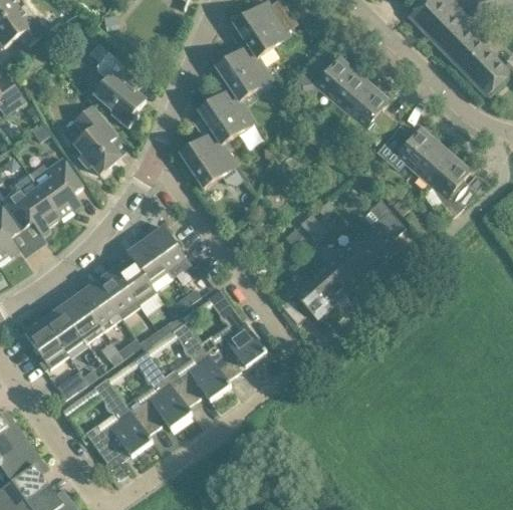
[(0,25),(21,11),(13,0),(0,0),(0,25)]
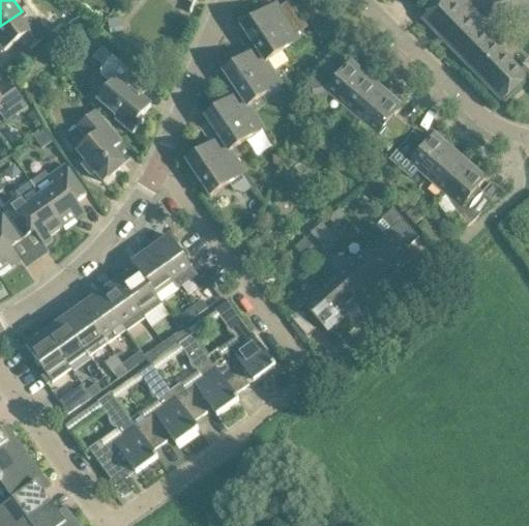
[(437,0),(421,16),(501,97),(525,75),(498,46),(504,39),(466,0),(437,0)]
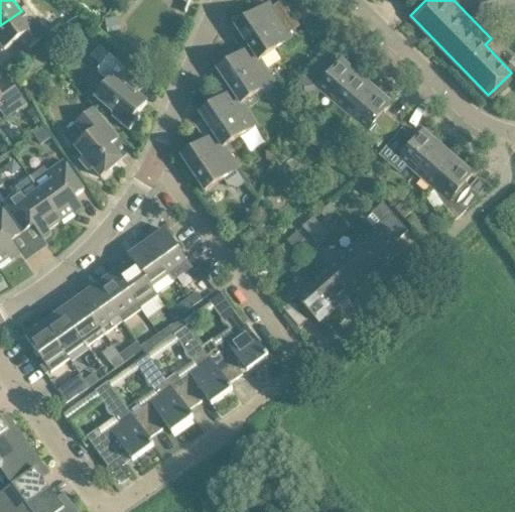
[(470,0),(475,14),(514,2),(514,0),(470,0)]
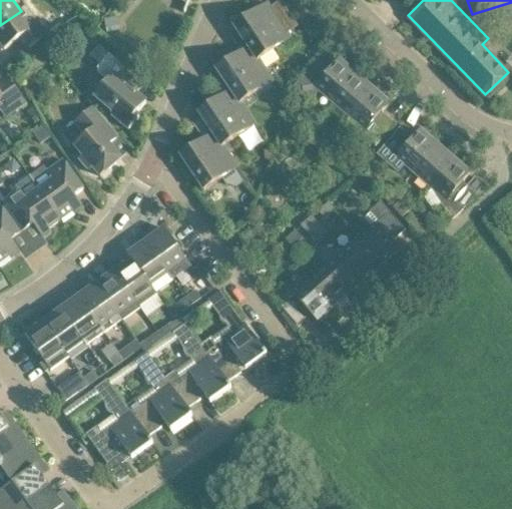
[(257,57),(273,46),(290,35),(266,1),(232,23),(247,44),(257,57)]
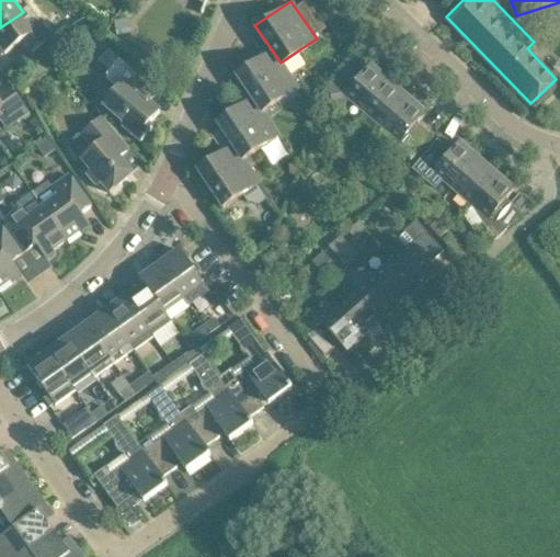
[(25,54),(43,42),(50,36),(36,15),(30,20),(23,12),(0,27),(0,46),(3,52),(16,43),(25,54)]
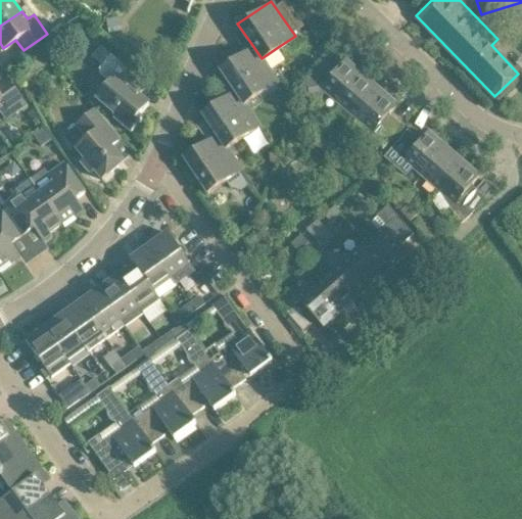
[(136,74),(109,51),(99,43),(90,54),(100,62),(98,64),(99,71),(105,77),(105,82),(95,95),(113,111),(113,115),(131,130),(141,118),(137,114),(148,101),(127,84),(136,74)]
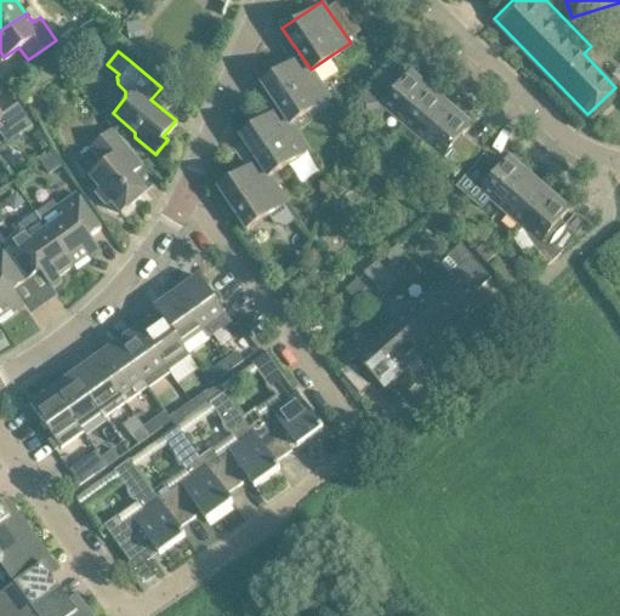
[(329,95),(311,69),(300,53),(261,80),(278,106),(279,106),(289,121),(290,121),(329,95)]
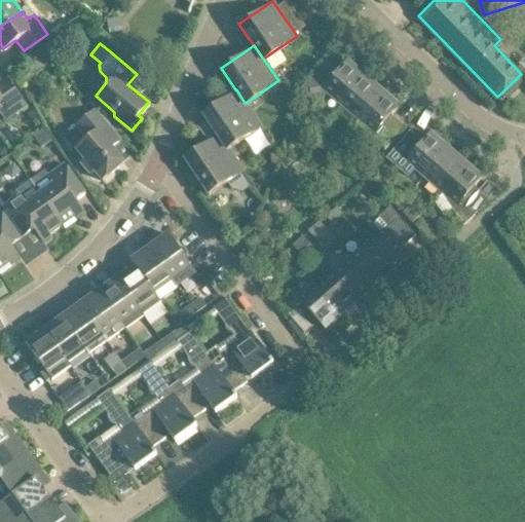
[(340,102),(364,75),(346,60),(339,68),(326,56),(309,75),(300,86),(311,97),(321,96),(326,89),(340,102)]
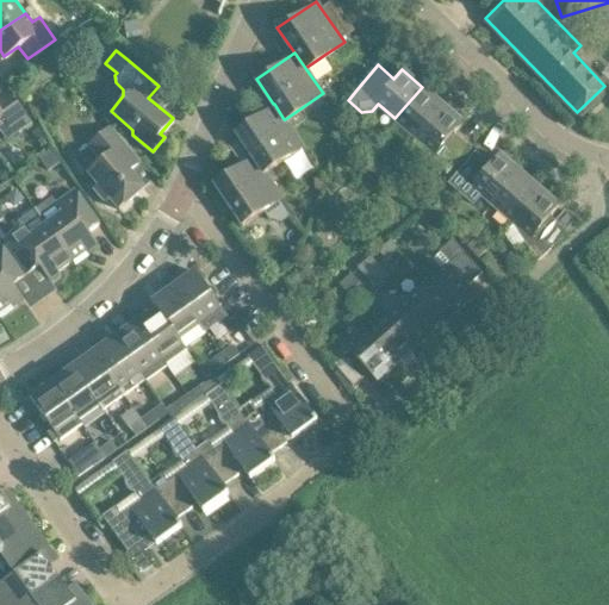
[(31,120),(22,107),(7,87),(0,92),(0,130),(6,138),(31,120)]
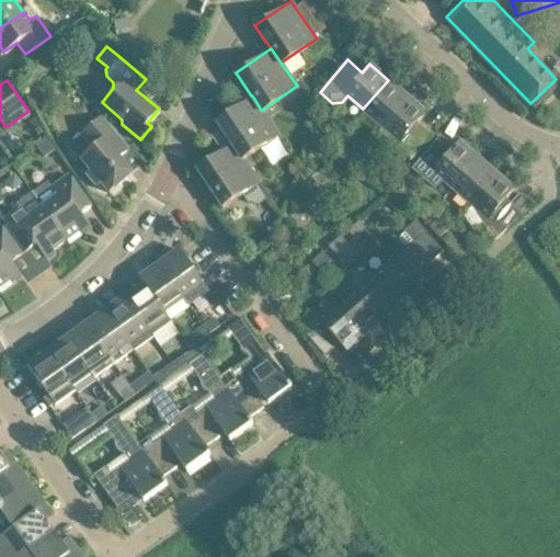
[(381,124),(406,95),(388,80),(363,109),(381,124)]
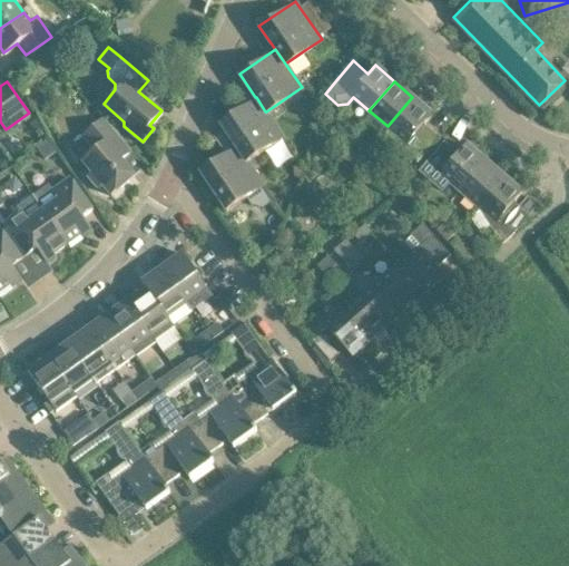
[(282,136),(266,111),(265,111),(256,97),(255,97),(219,122),(235,146),(236,145),(246,159),(282,136)]
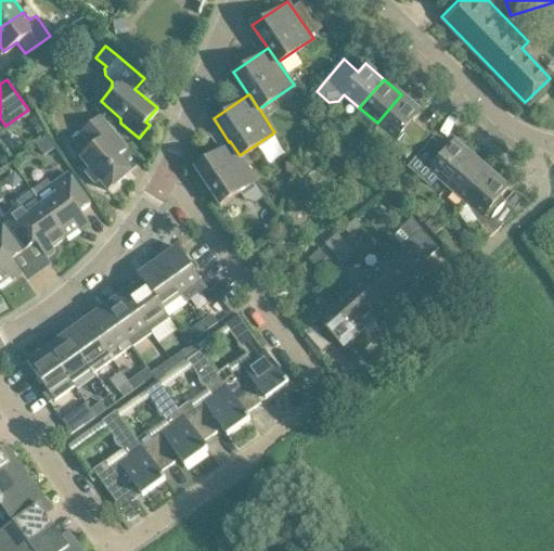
[(410,151),(413,146),(426,131),(412,118),(420,110),(401,94),(377,123),(410,151)]
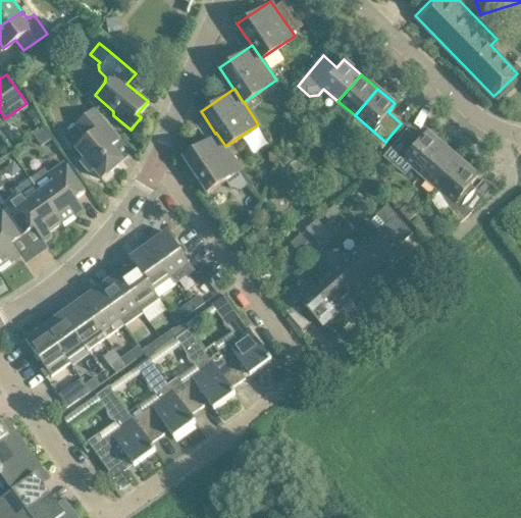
[(120,137),(107,121),(94,105),(73,122),(85,136),(74,145),(83,155),(77,159),(88,171),(93,167),(101,176),(122,159),(110,145),(120,137)]
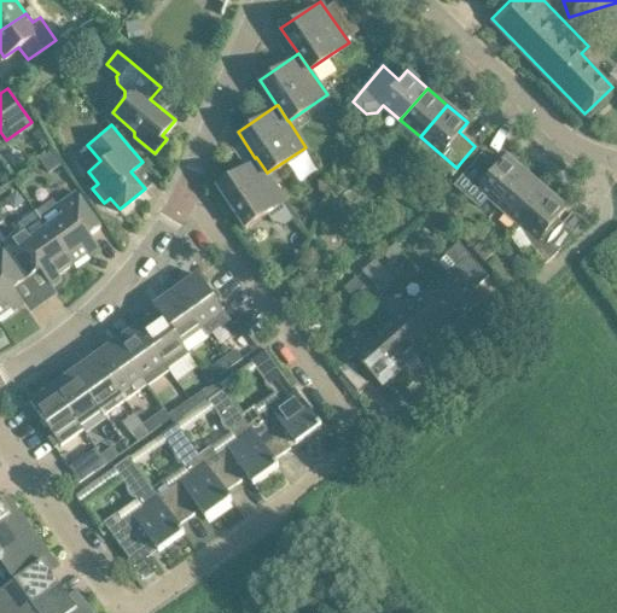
[(51,150),(42,155),(51,167),(59,161),(51,150)]
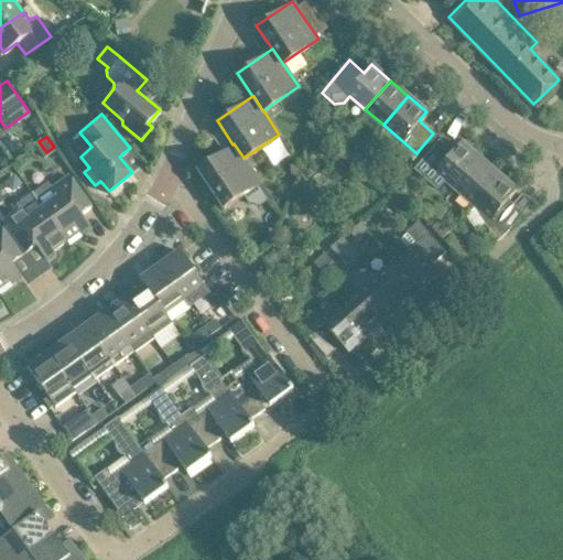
[(454,186),(479,158),(461,141),(453,150),(439,138),(421,158),(454,186)]
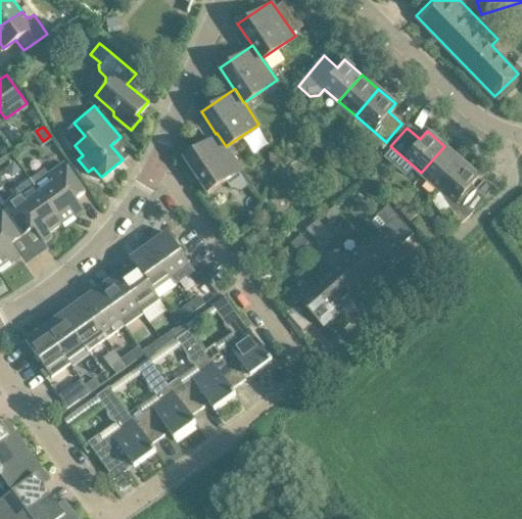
[(240,169),(226,146),(217,133),(216,134),(183,155),(206,191),(225,179),(229,185),(239,188),(246,182),(239,170),(240,169)]
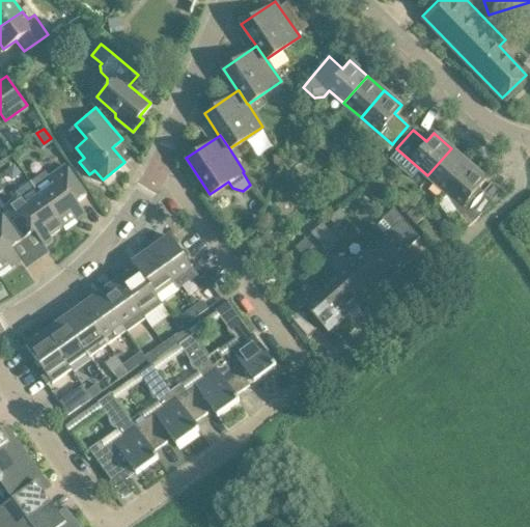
[(335,145),(324,137),(318,144),(329,153),(335,145)]
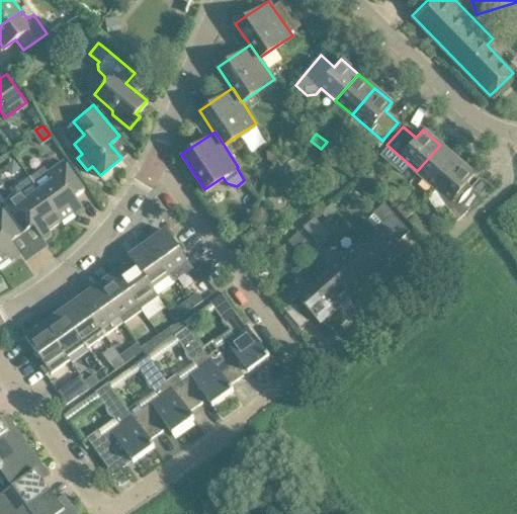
[(434,185),(456,159),(440,145),(417,171),(434,185)]
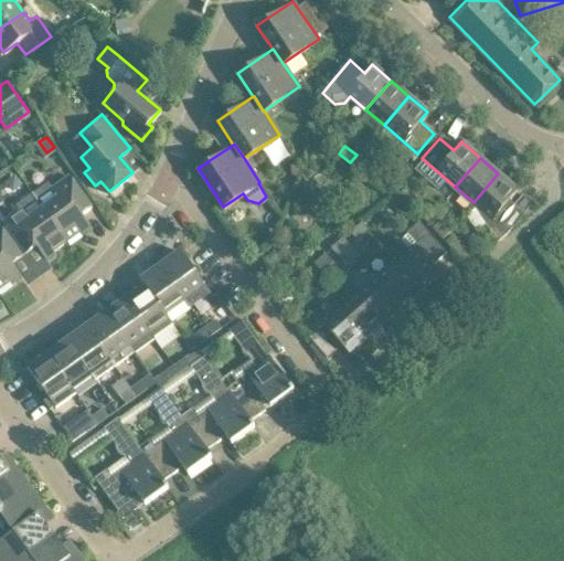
[(68,173),(55,183),(48,172),(29,186),(66,240),(80,230),(82,232),(91,225),(81,212),(91,205),(68,173)]
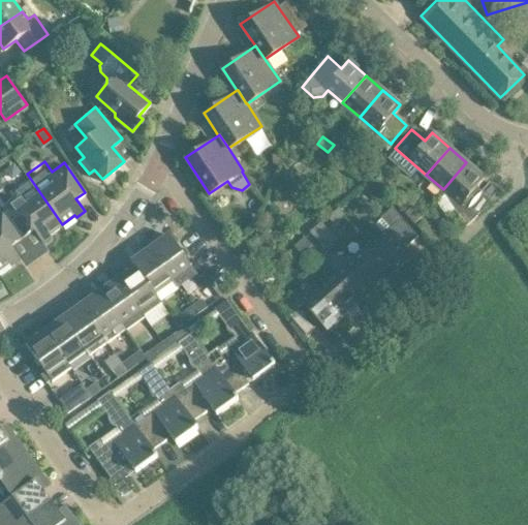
[(463,225),(474,216),(490,197),(476,185),(484,178),(466,162),(443,189),(459,204),(456,208),(465,222),(462,224),(463,225)]
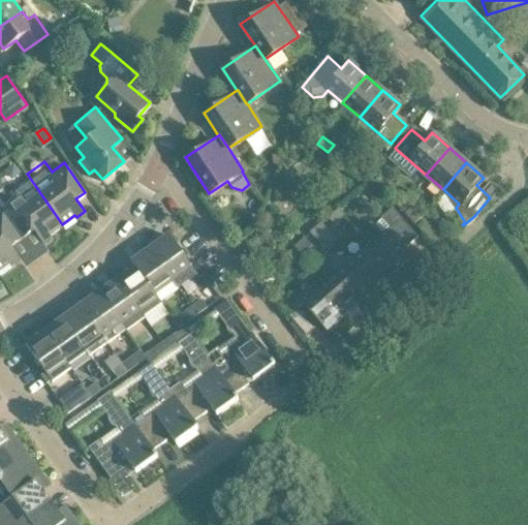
[(49,233),(62,224),(27,174),(8,187),(14,197),(3,206),(24,236),(33,228),(42,242),(51,236),(49,233)]
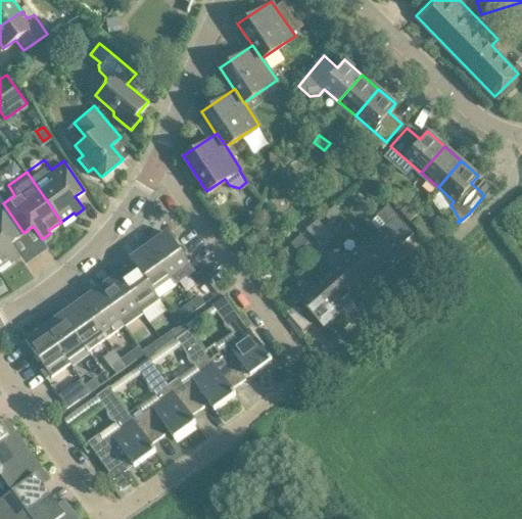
[(413,232),(396,214),(386,202),(357,229),(366,240),(388,267),(406,252),(398,244),(413,232)]
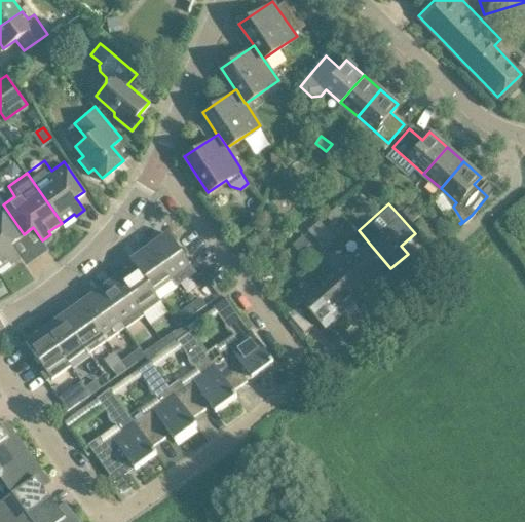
[(411,220),(418,214),(409,203),(402,210),(411,220)]
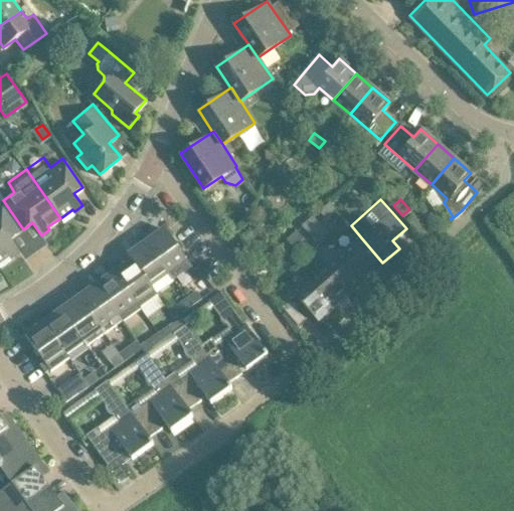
[(324,216),(334,207),(329,200),(319,209),(324,216)]
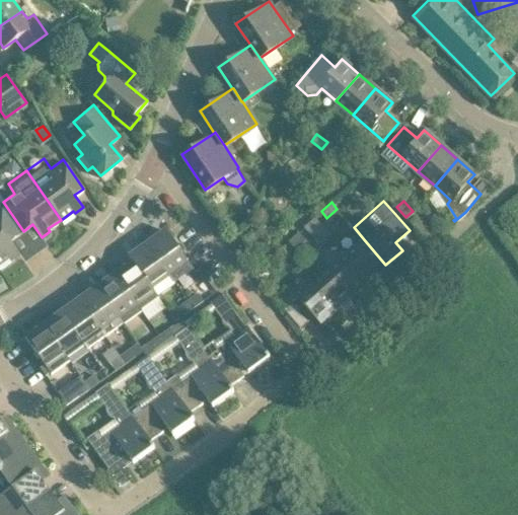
[(0,262),(9,256),(11,259),(19,252),(10,240),(19,233),(8,217),(0,206),(0,262)]
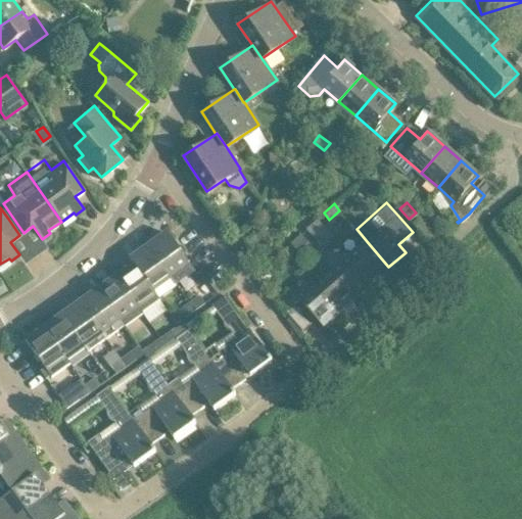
[(313,234),(323,225),(317,219),(306,227),(313,234)]
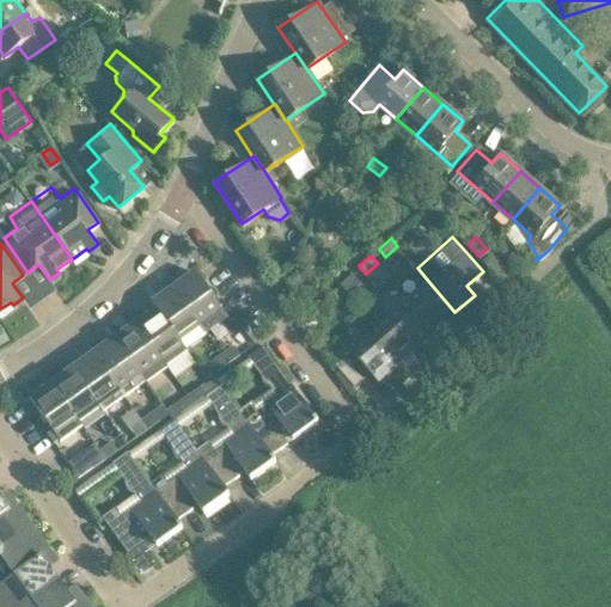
[(200,323),(221,307),(194,269),(172,284),(200,323)]
